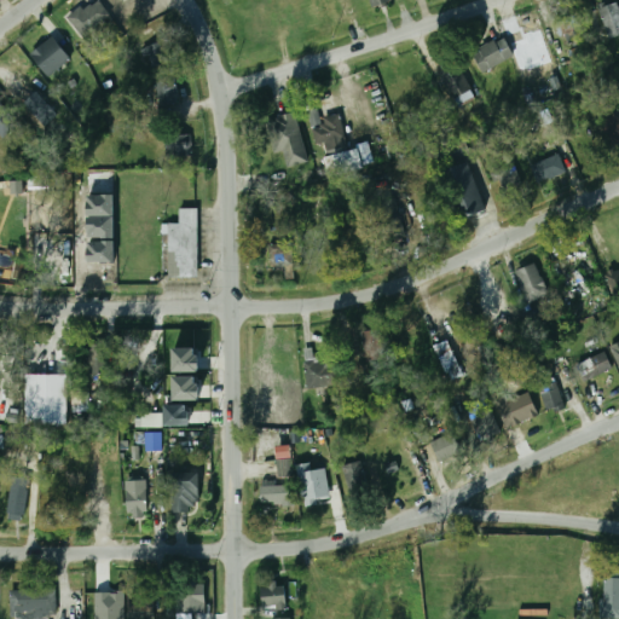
[(84,39),(113,18),(98,0),(93,0),(69,18),(84,39)]
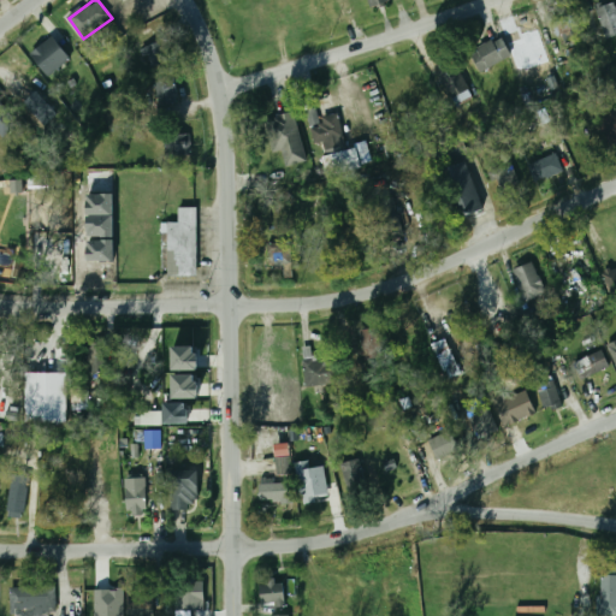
[(125,31),(148,17),(137,0),(131,0),(113,11),(125,31)]
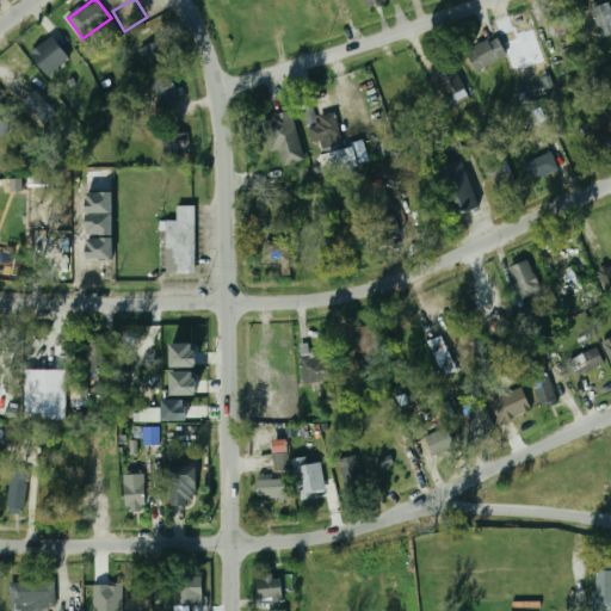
[(364,0),(368,10),(388,2),(387,0),(364,0)]
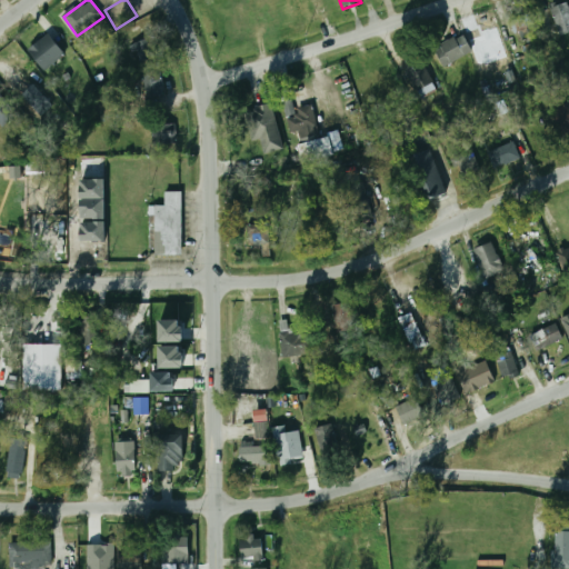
[(566,0),(549,8),(561,36),(568,31),(568,7),(566,0)]
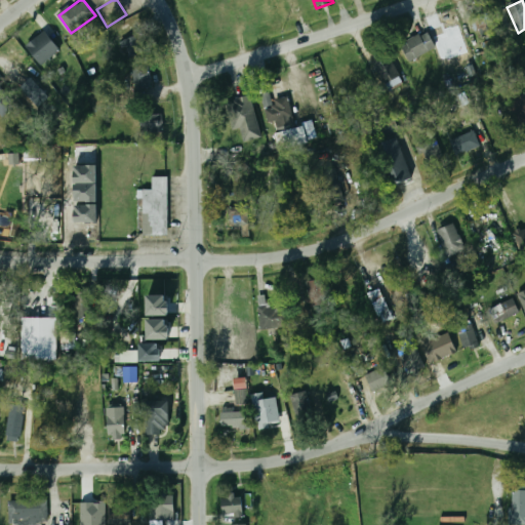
[(482,52),(499,49),(493,11),(477,14),(482,52)]
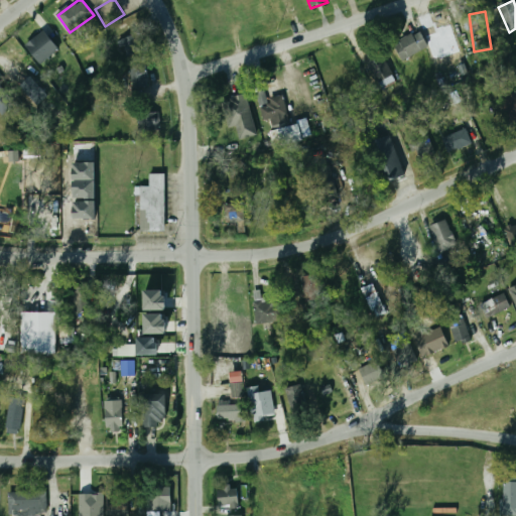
[(45,69),(59,59),(40,27),(25,36),(45,69)]
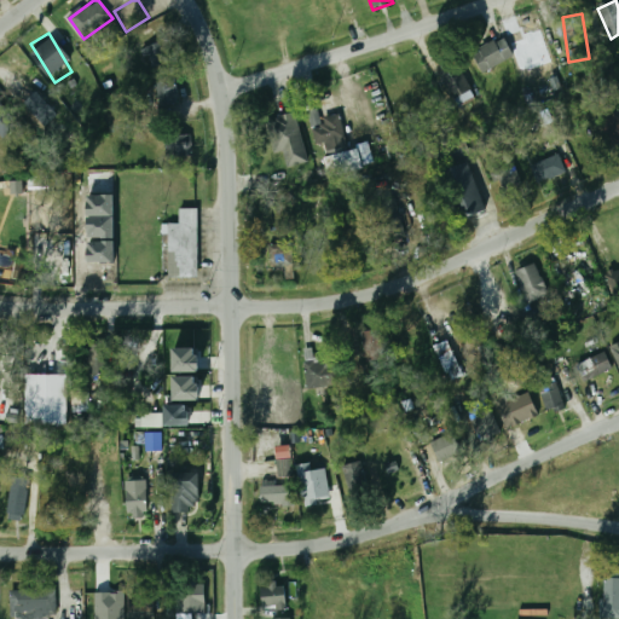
[(514,56),(503,36),(472,55),(482,74),(514,56)]
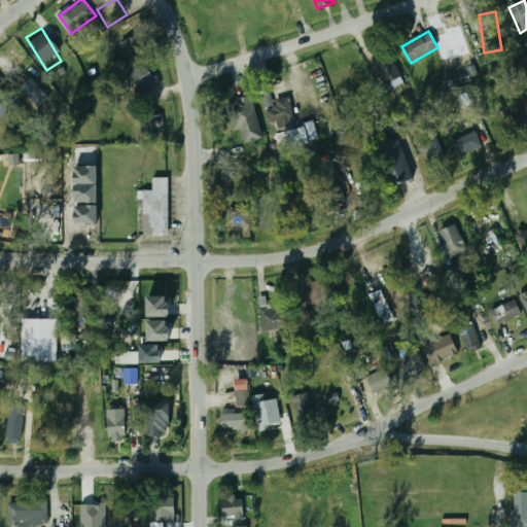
[(130,59),(144,54),(138,36),(124,41),(130,59)]
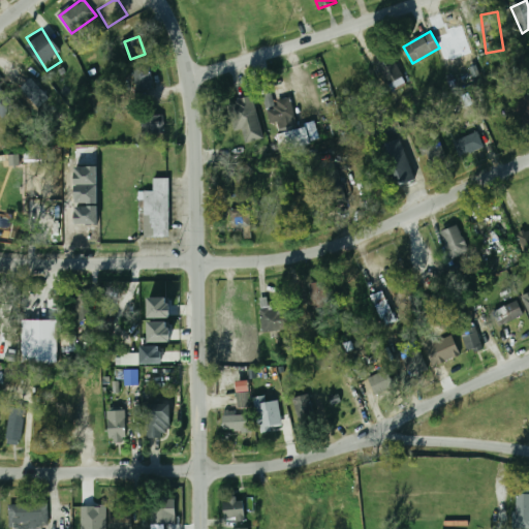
[(391,95),(406,87),(391,56),(375,63),(391,95)]
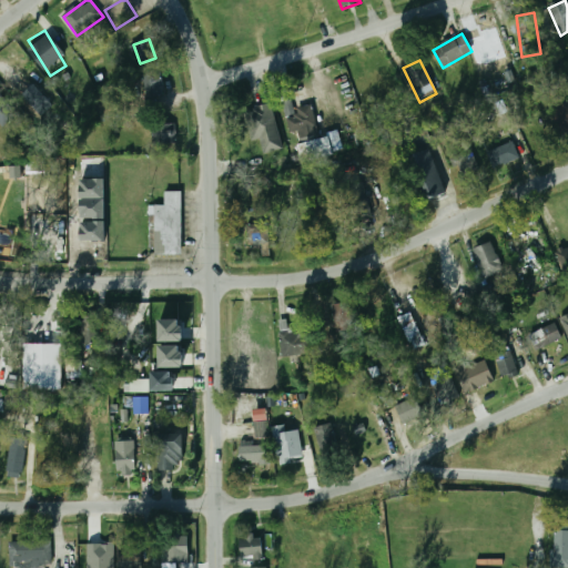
[(166,92),(160,71),(141,77),(148,98),(166,92)]
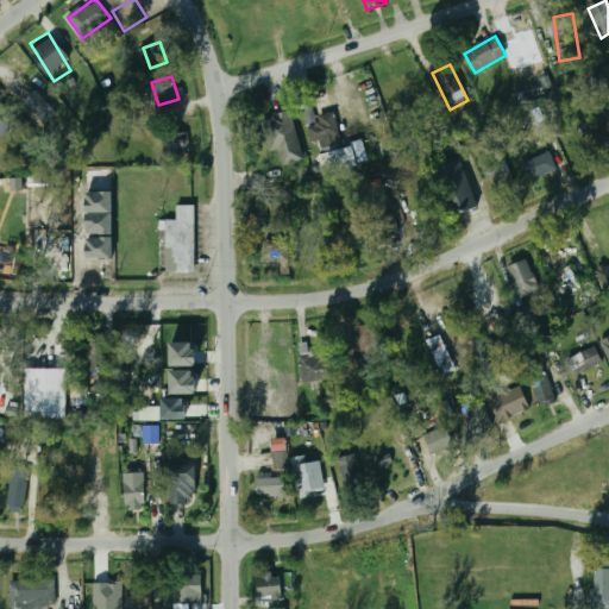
[(25,100),(44,124),(57,113),(38,90),(25,100)]
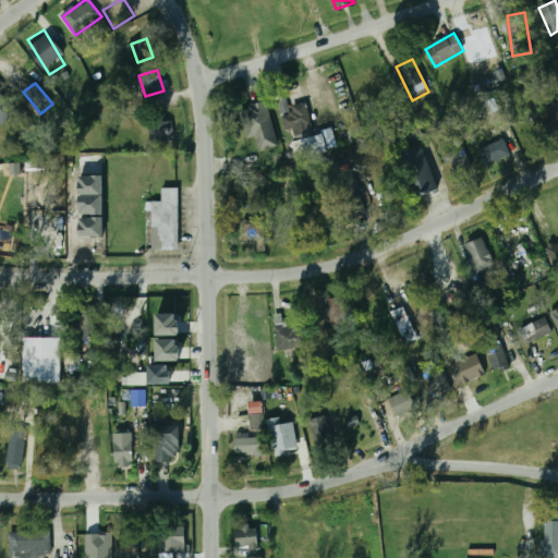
[(19,112),(0,91),(0,120),(4,124),(19,112)]
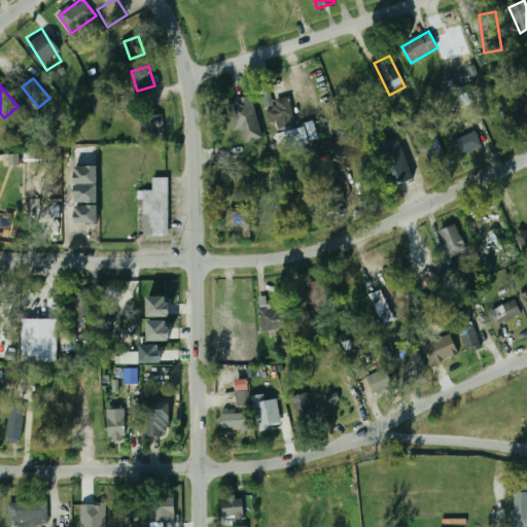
[(526,129),(526,93),(512,101),(525,130),(526,129)]
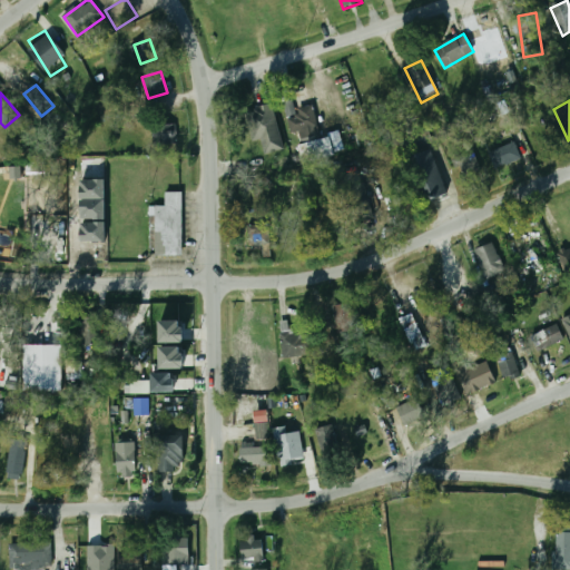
[(283,149),(272,105),(244,111),(252,140),(261,138),(265,154),(283,149)]
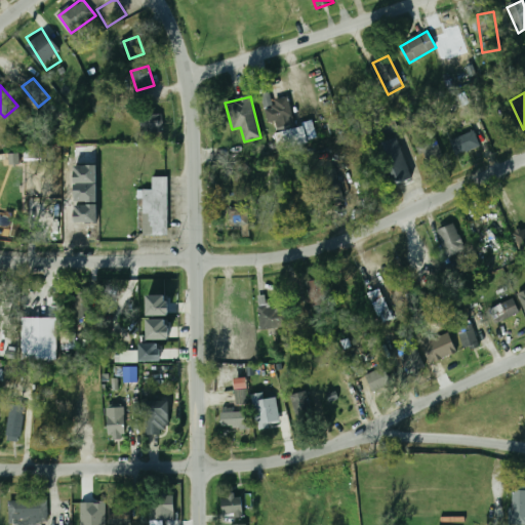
[(288,98),(264,104),(268,122),(275,121),(277,131),(275,132),(279,150),(308,144),(304,126),(294,128),(288,98)]
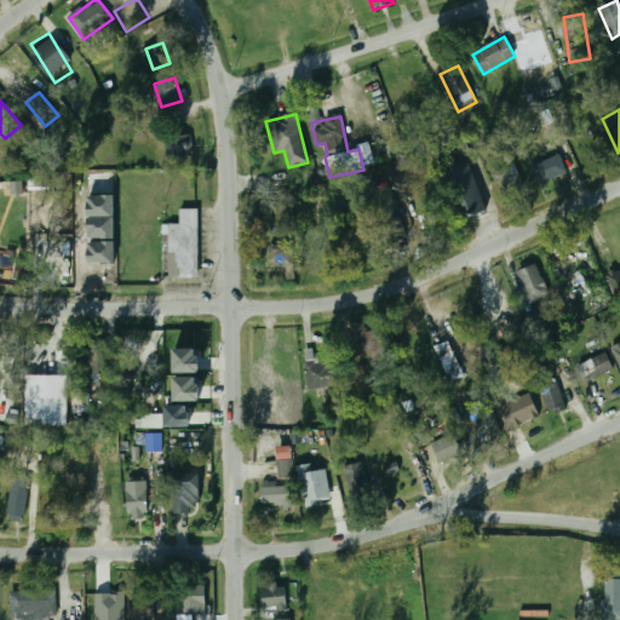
[(191,158),(191,136),(165,136),(165,158),(191,158)]
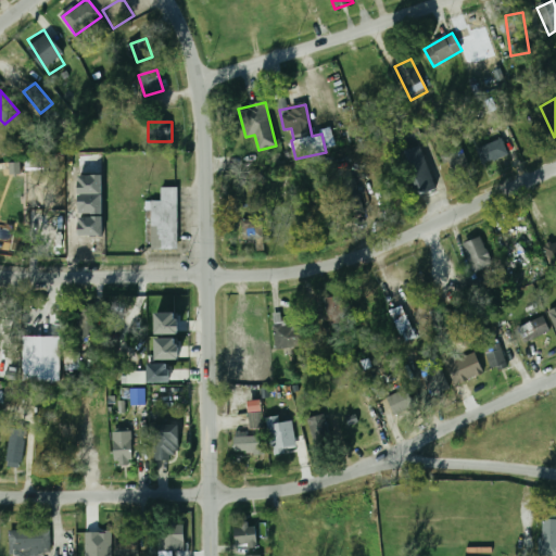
[(424,133),(421,125),(400,129),(402,137),(424,133)]
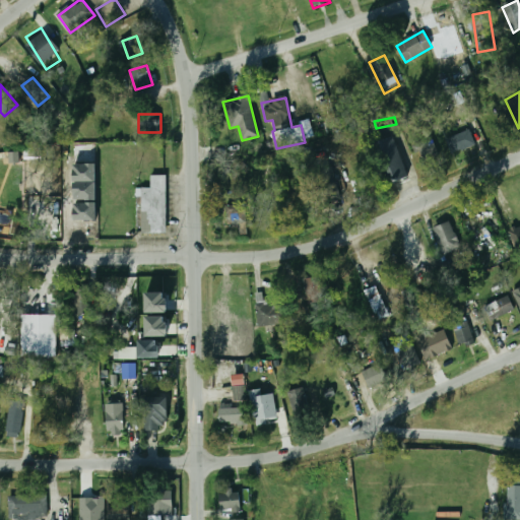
[(451,151),(472,144),(466,129),(446,136),(451,151)]
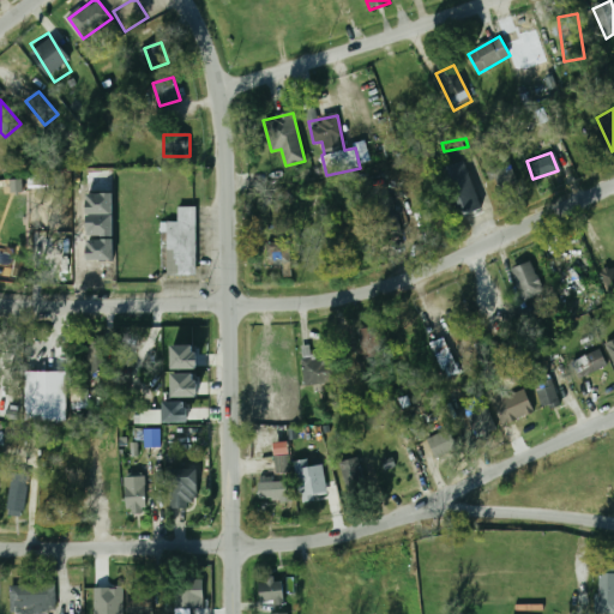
[(435,173),(455,221),(483,209),(464,161),(435,173)]
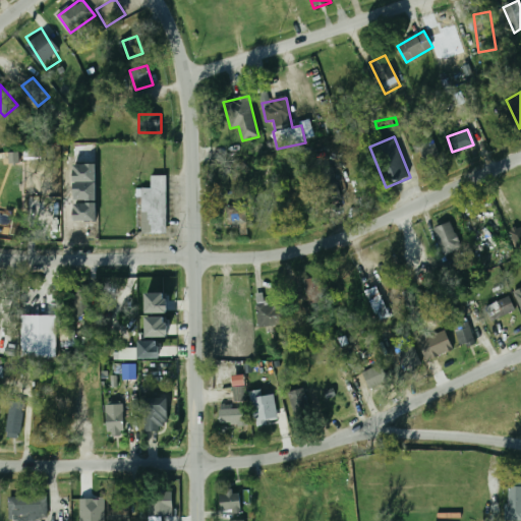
[(417,145),(424,162),(438,157),(431,139),(417,145)]
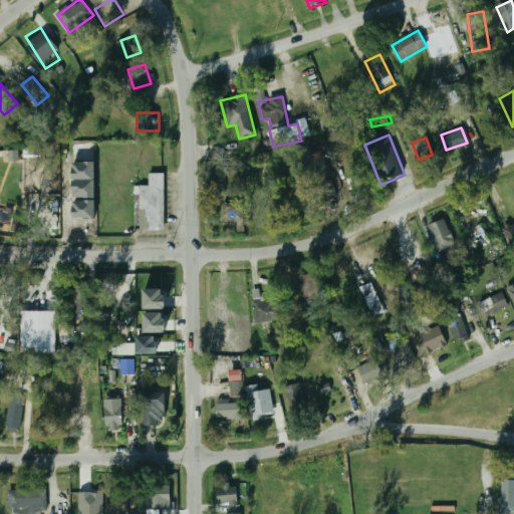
[(316,201),(336,198),(330,166),(311,170),(316,201)]
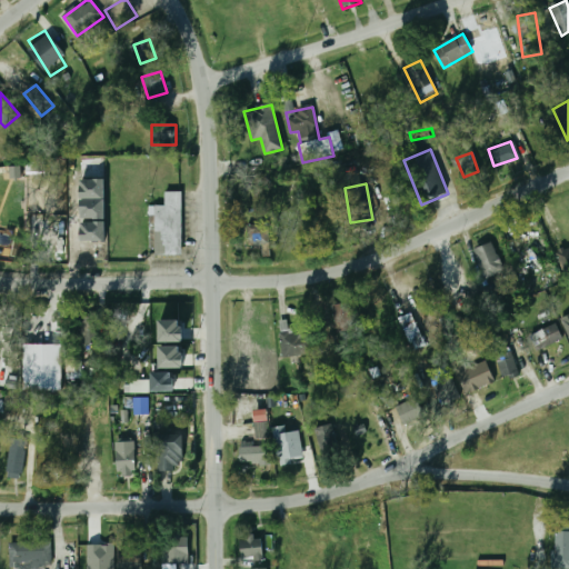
[(156,206),(156,253),(182,253),(182,191),(166,191),(166,206),(156,206)]
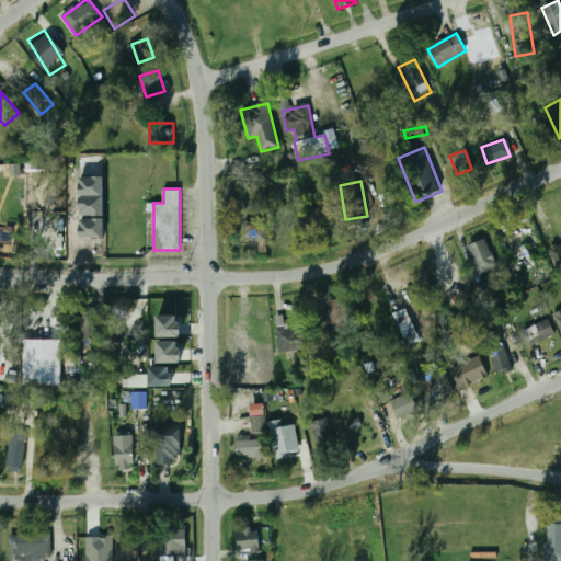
[(330,229),(316,195),(300,201),(313,236),(330,229)]
